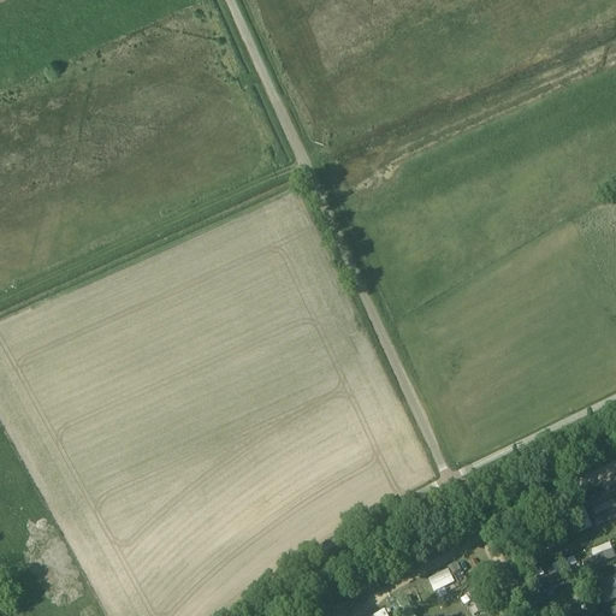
[(585,502),(592,516),(596,514),(594,510),(608,504),(603,495),(585,502)]
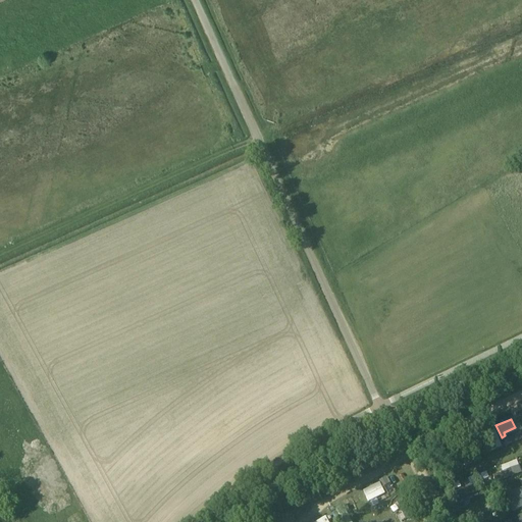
[(492,428),(486,430),(494,450),(501,448),(492,428)]
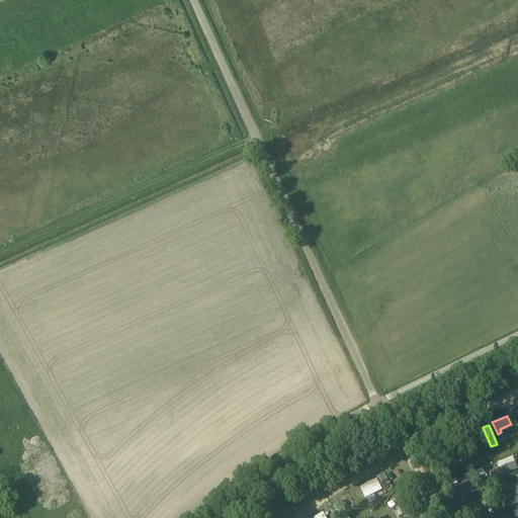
[(505,431),(508,440),(517,436),(517,432),(516,427),(505,431)]
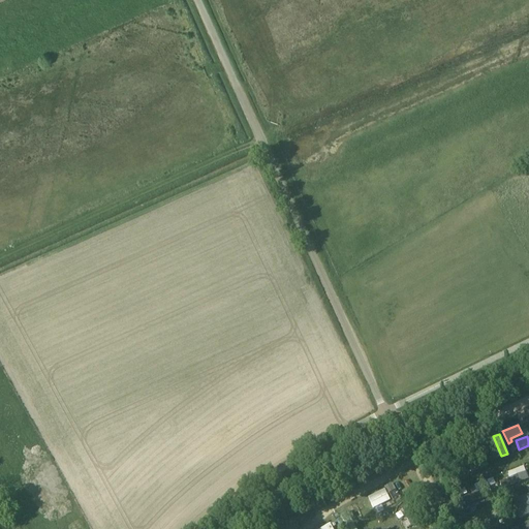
[(508,478),(498,481),(501,490),(527,480),(522,467),(506,472),(508,478)]
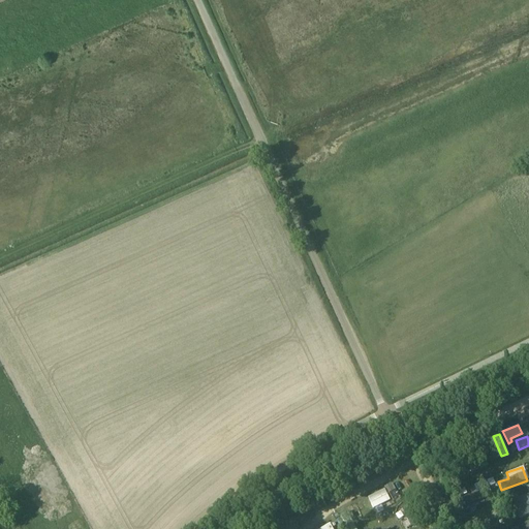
[(372,509),(389,501),(383,490),(366,498),(372,509)]
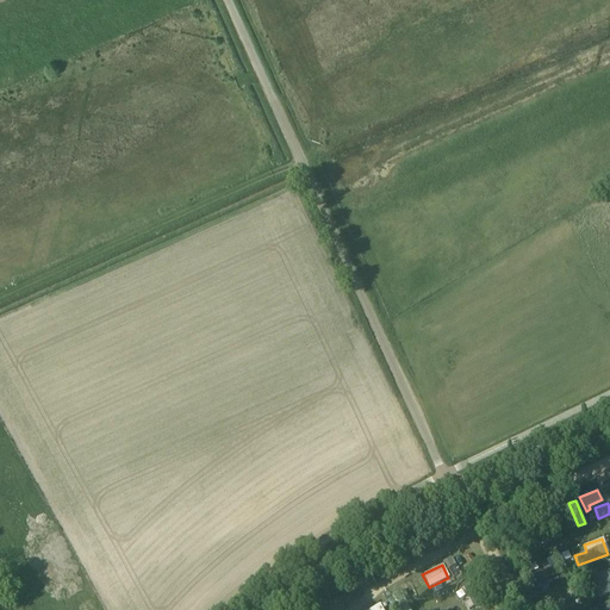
[(367,572),(359,577),(367,590),(374,585),(367,572)]
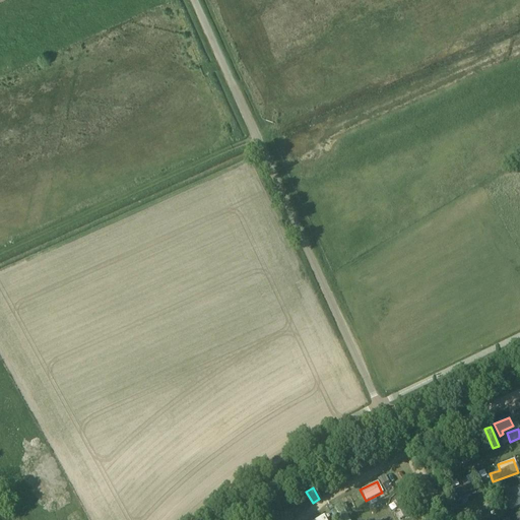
[(469,502),(464,488),(447,494),(452,508),(469,502)]
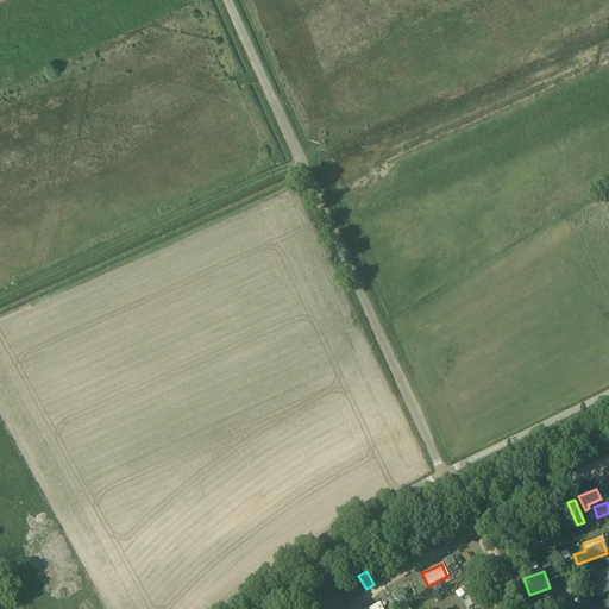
[(608,573),(595,578),(600,595),(608,592),(608,573)]
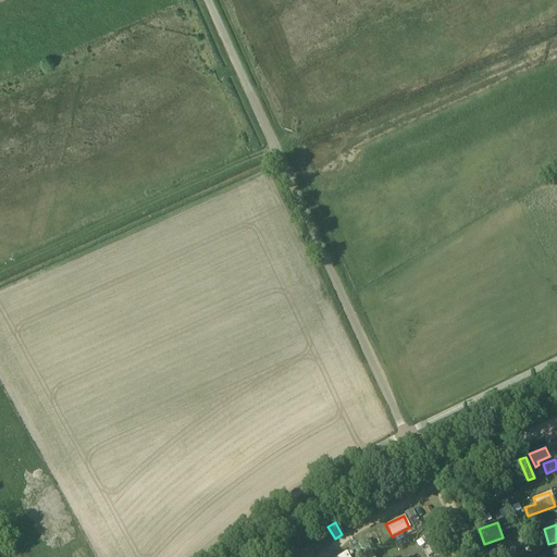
[(425,527),(411,535),(419,547),(433,540),(425,527)]
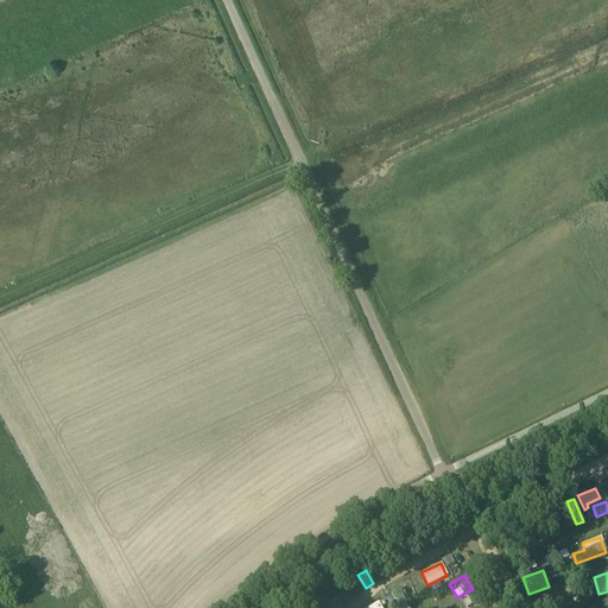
[(405,581),(392,588),(398,600),(412,593),(405,581)]
